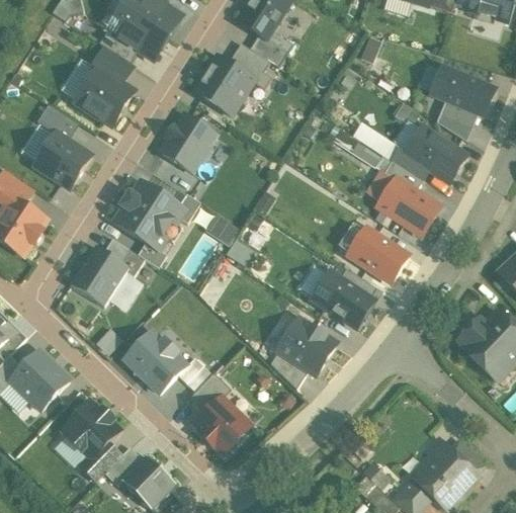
[(185,13),(165,0),(129,0),(112,26),(158,56),(185,13)]
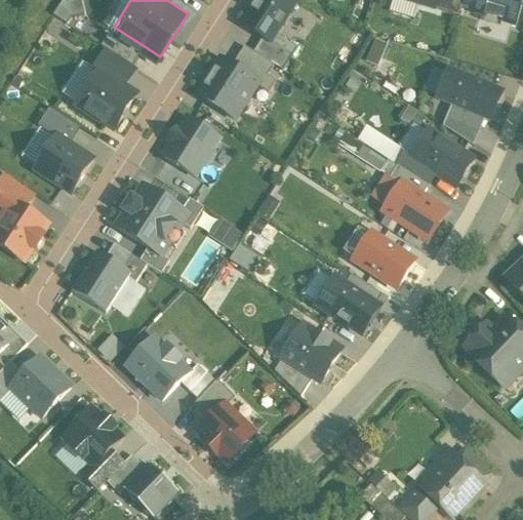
[(254,0),(241,20),(265,35),(274,41),(280,32),(298,3),(293,0),(254,0)]
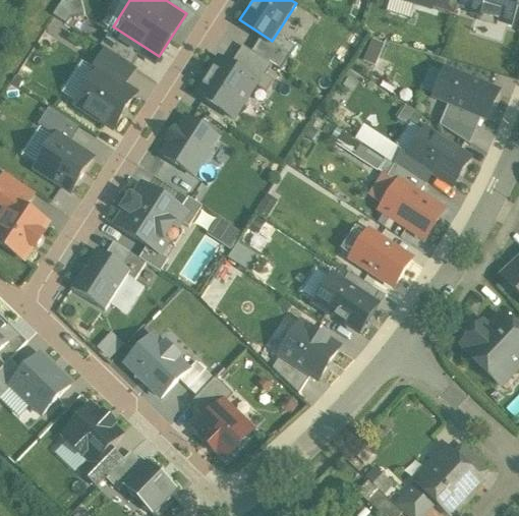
[(474,0),(473,6),(516,19),(518,10),(518,0),(474,0)]
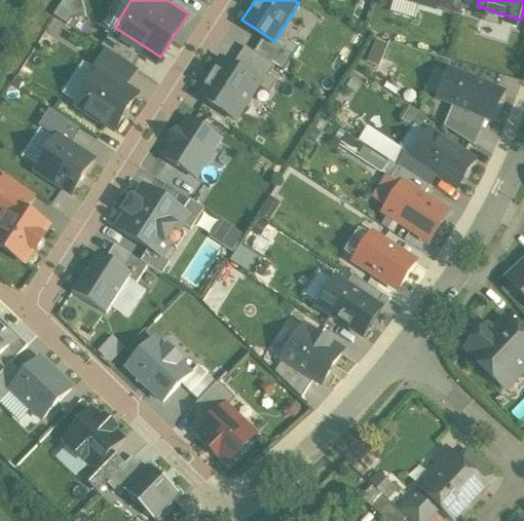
[(265,35),(256,50),(272,62),(282,67),(297,42),(281,32),(274,41),(265,35)]
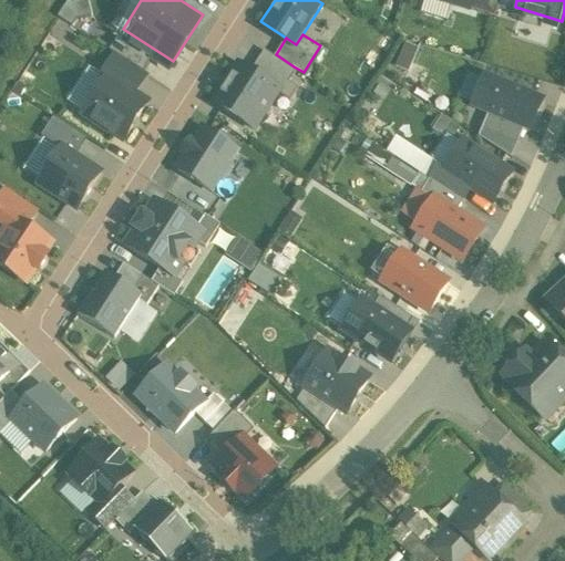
[(394,62),(408,68),(418,44),(406,39),(394,62)]
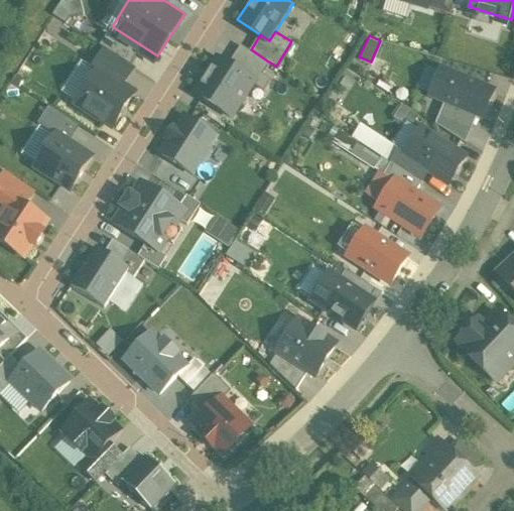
[(240,43),(229,61),(252,76),(256,79),(267,60),(251,49),(240,43)]
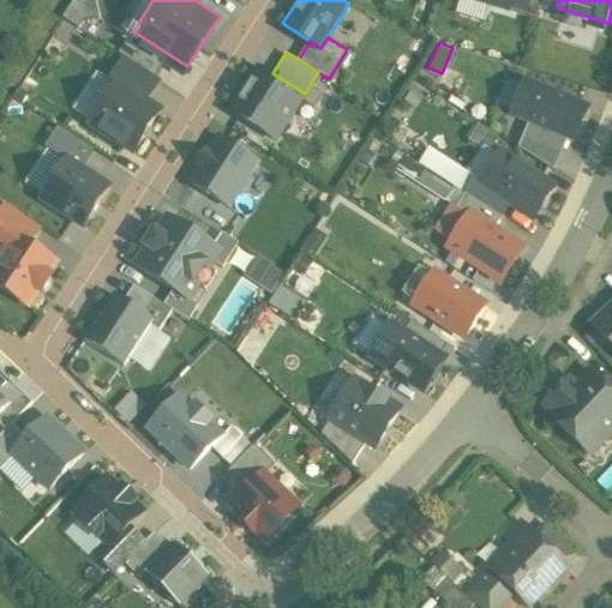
[(112,80),(144,101),(159,77),(125,55),(109,79),(112,80)]
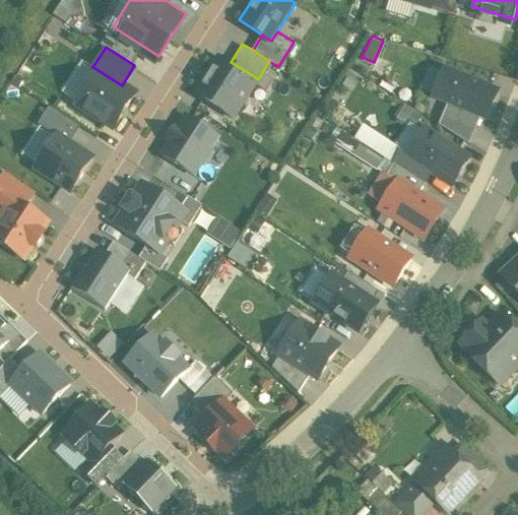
[(215,53),(193,89),(231,113),(254,76),(231,62),(215,53)]
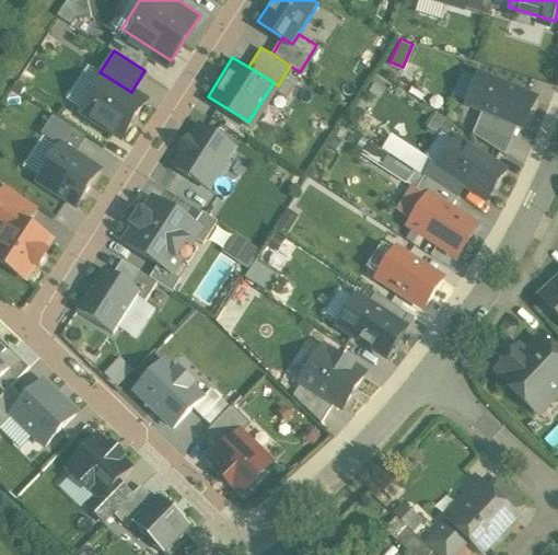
[(465,104),(522,127),(536,93),(478,69),(465,104)]
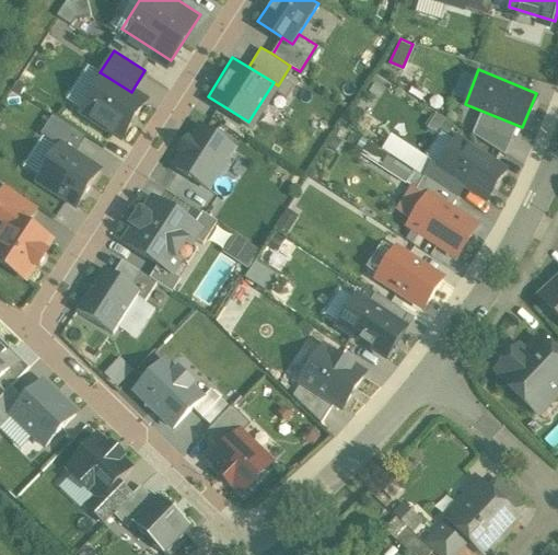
[(81,106),(123,133),(143,100),(131,92),(102,73),(81,106)]
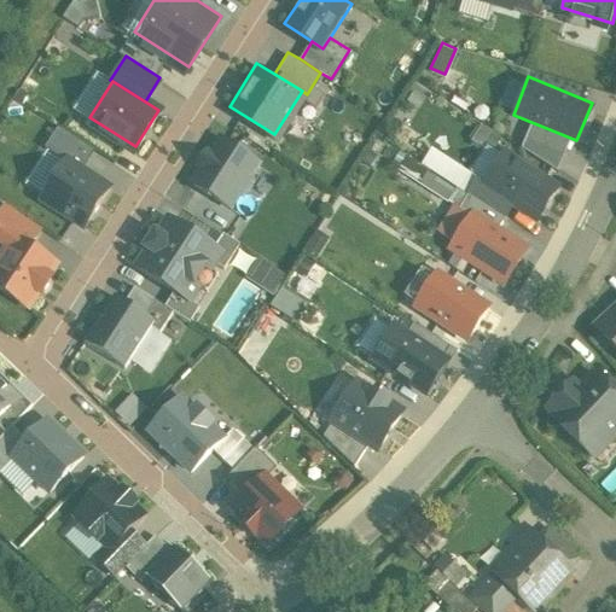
[(218,127),(184,175),(227,205),(261,157),(218,127)]
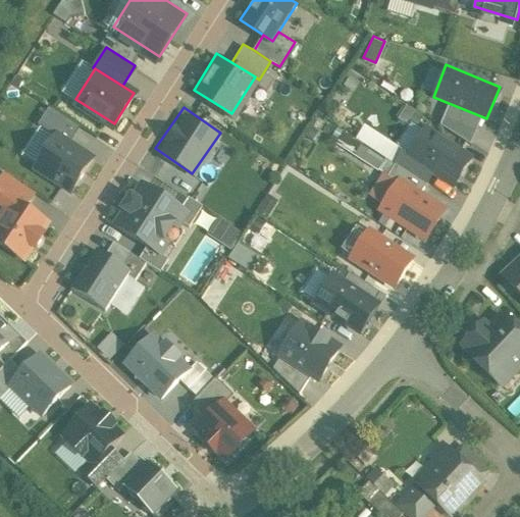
[(473,152),(427,123),(409,152),(455,182),(473,152)]
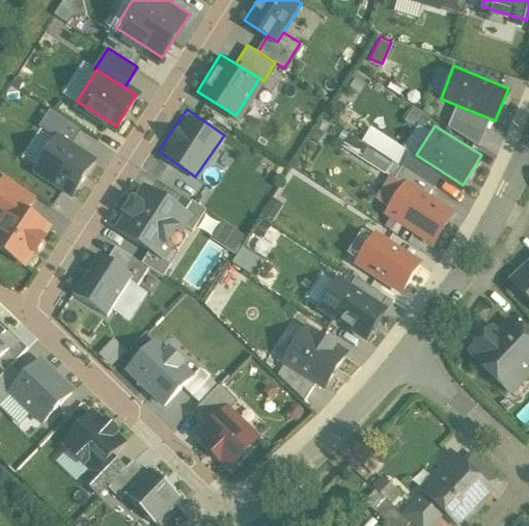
[(98,158),(58,134),(34,173),(73,197),(98,158)]
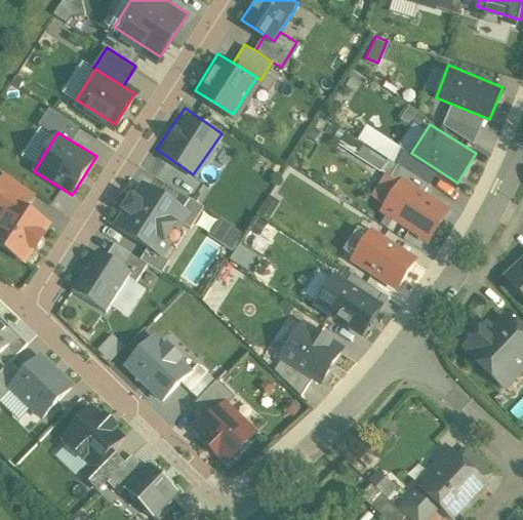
[(400,163),(393,174),(403,182),(404,180),(424,193),(431,183),(400,163)]
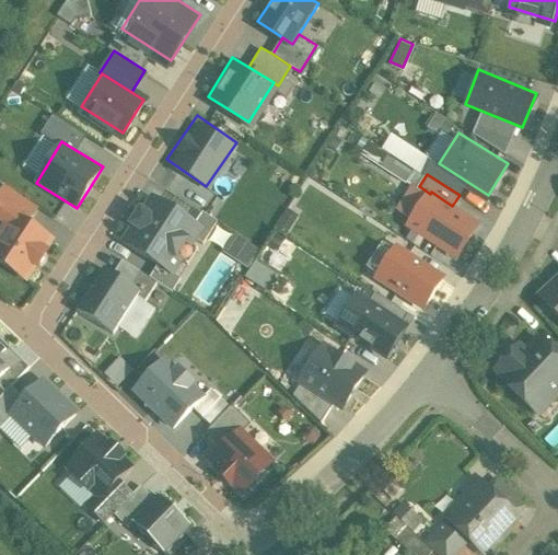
[(13,215),(24,222),(35,204),(1,183),(0,183),(0,218),(7,223),(13,215)]
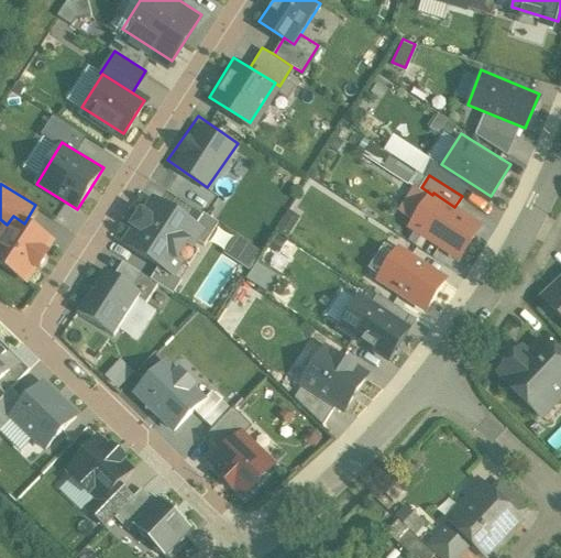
[(432,195),(421,187),(418,185),(403,207),(417,217),(414,222),(461,254),(482,225),(454,207),(433,193),(432,195)]
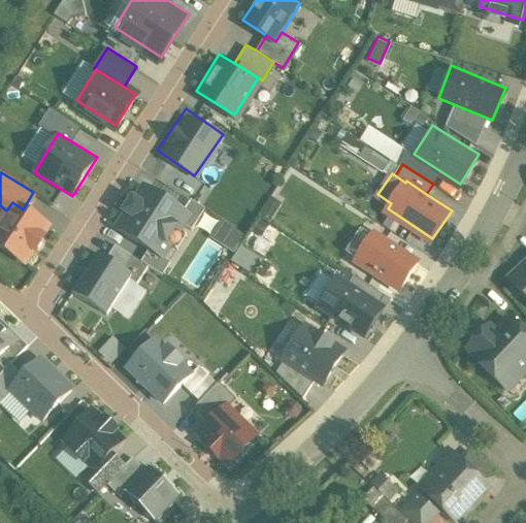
[(139,183),(113,222),(151,246),(176,206),(139,183)]
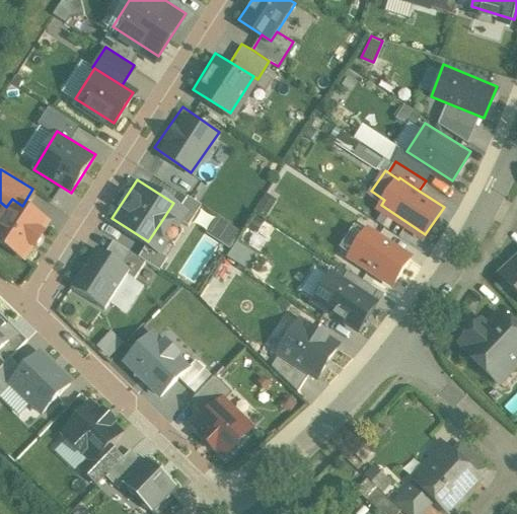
[(22,206),(12,199),(6,207),(0,216),(0,239),(22,254),(45,221),(22,206)]
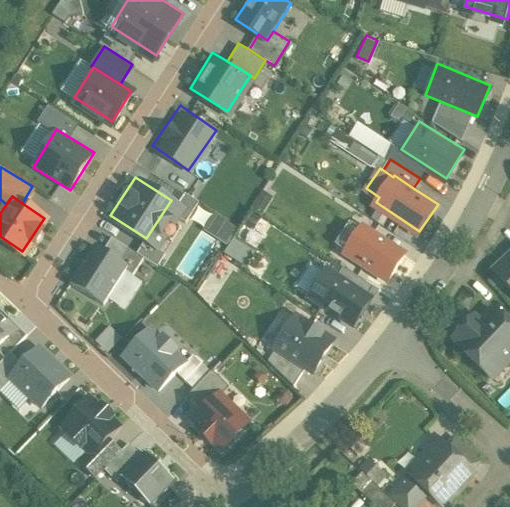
[(202,228),(226,242),(236,225),(212,211),(202,228)]
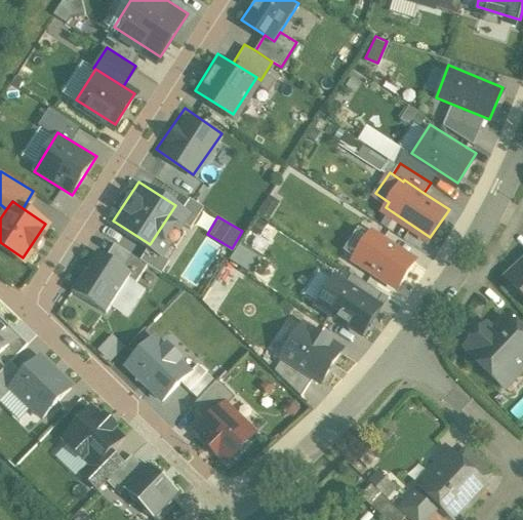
[(368,226),(349,257),(396,287),(416,255),(368,226)]
